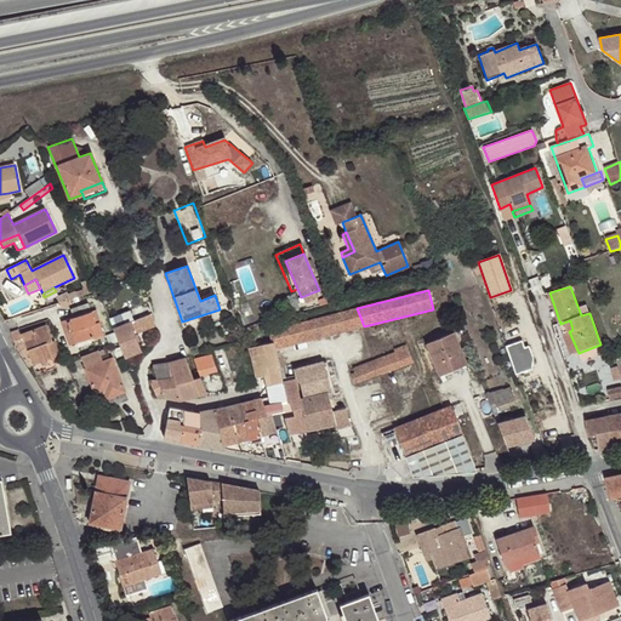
[(56,298),(58,303),(70,300),(67,292),(56,298)]
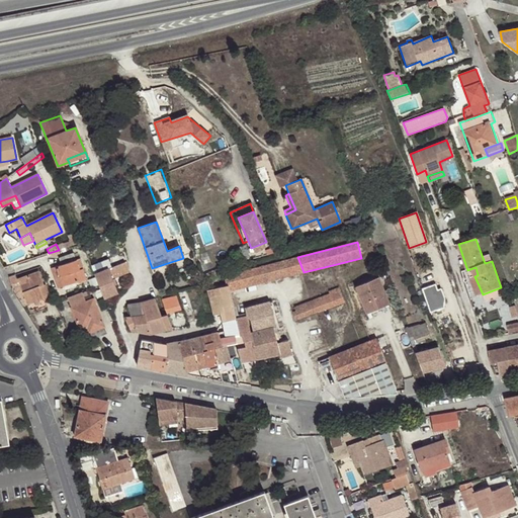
[(73,253),(58,258),(61,264),(55,267),(58,277),(61,276),(64,286),(86,279),(83,268),(79,270),(76,260),(73,253)]
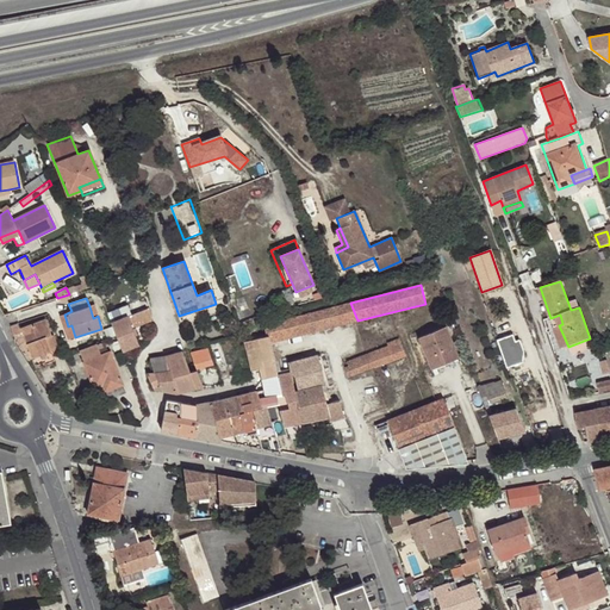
[(358,321),(350,303),(263,325),(267,337),(268,337),(269,343),(358,321)]
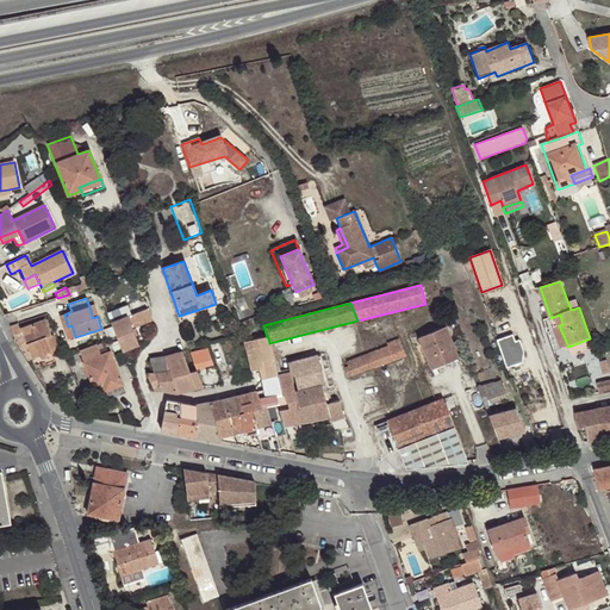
[(111,323),(116,337),(122,352),(138,344),(132,329),(151,321),(147,309),(111,323)]
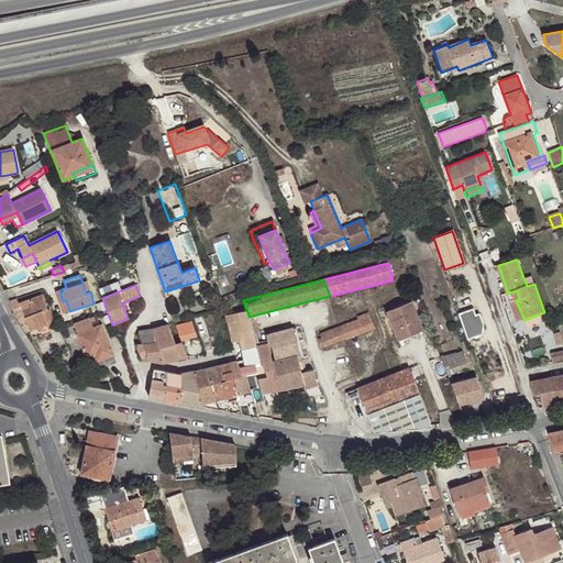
[(64,313),(69,311),(66,300),(63,301),(59,290),(56,291),(64,313)]
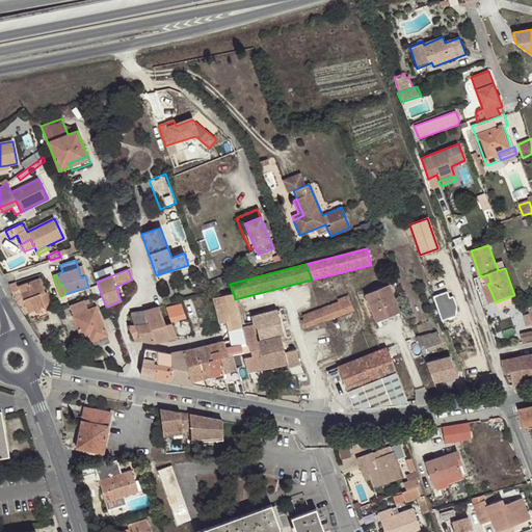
[(488,274),(480,277),(489,304),(496,302),(487,284),(490,283),(488,274)]
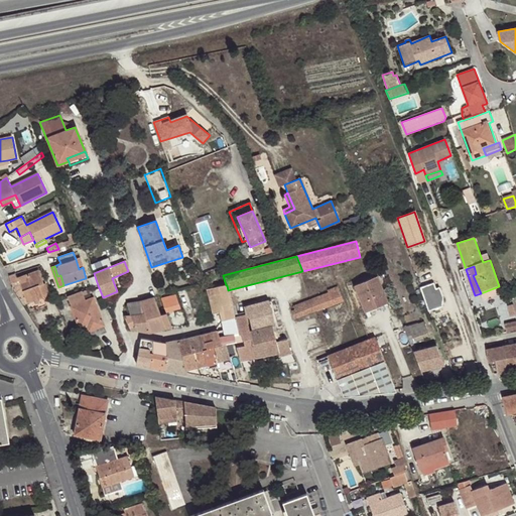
[(38,286),(43,284),(38,270),(17,278),(26,303),(42,297),(38,286)]
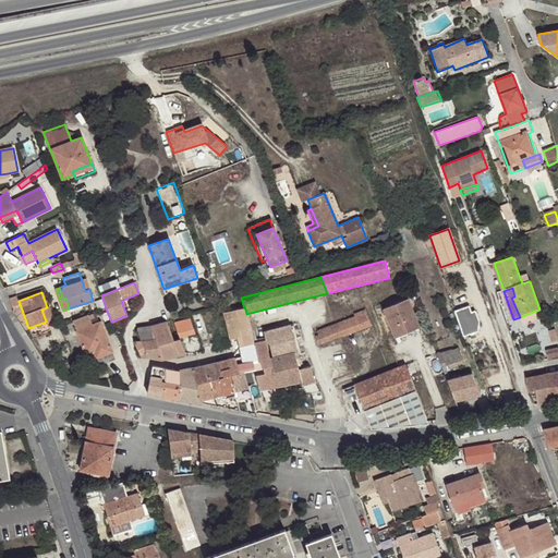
[(16,295),(10,298),(12,307),(19,305),(16,295)]
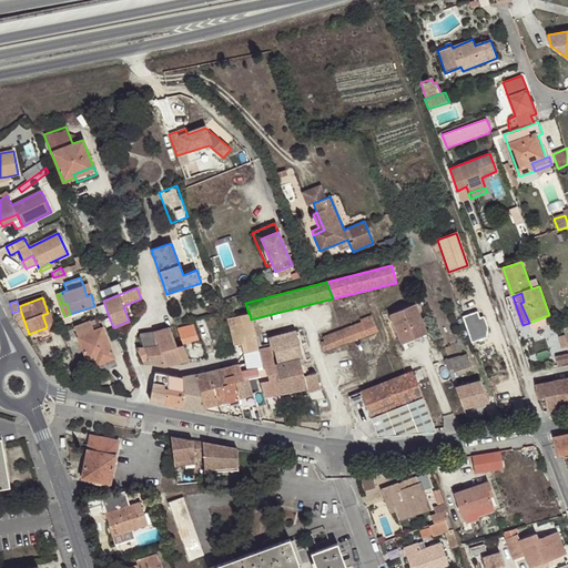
[(389,315),(402,343),(427,333),(415,304),(389,315)]
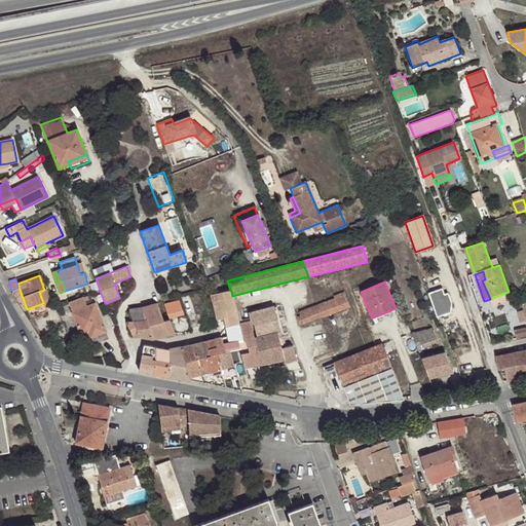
[(45,289),(44,290),(39,292),(43,303),(45,307),(52,305),(45,289)]
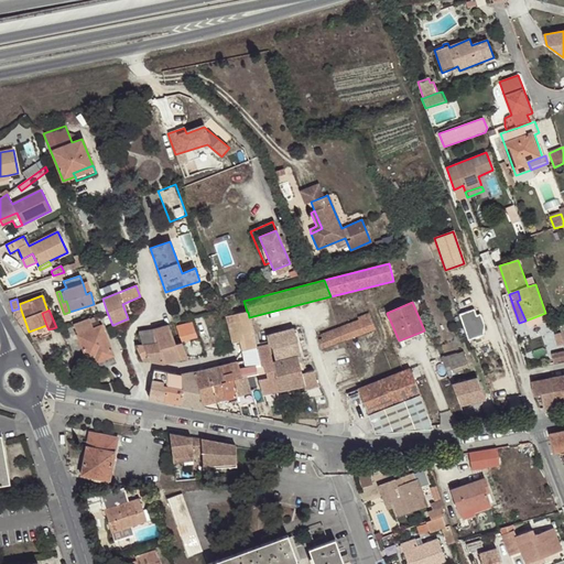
[(474,310),(458,315),(468,340),(484,335),(484,325),(479,314),(476,315),(474,310)]
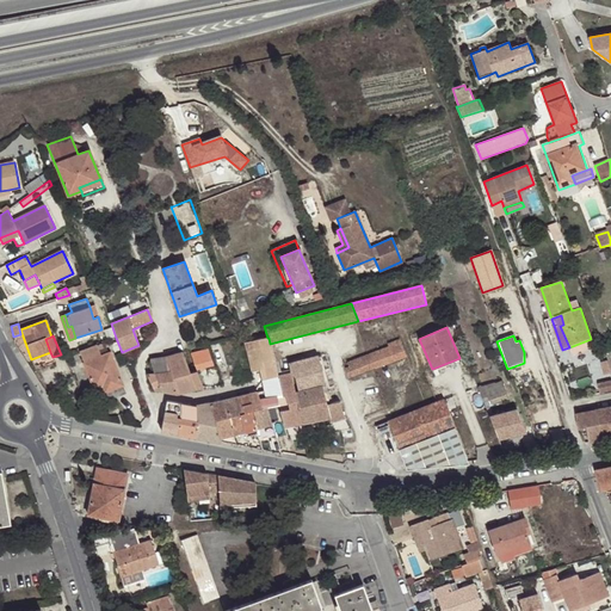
[(267,338),(244,343),(252,371),(260,370),(263,369),(265,378),(270,377),(276,396),(282,395),(277,377),(270,344),(269,338),(267,338)]
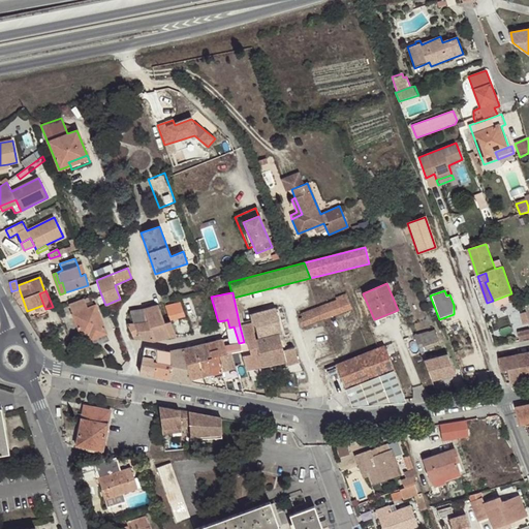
[(350,308),(345,293),(335,298),(336,301),(321,306),(325,317),(350,308)]
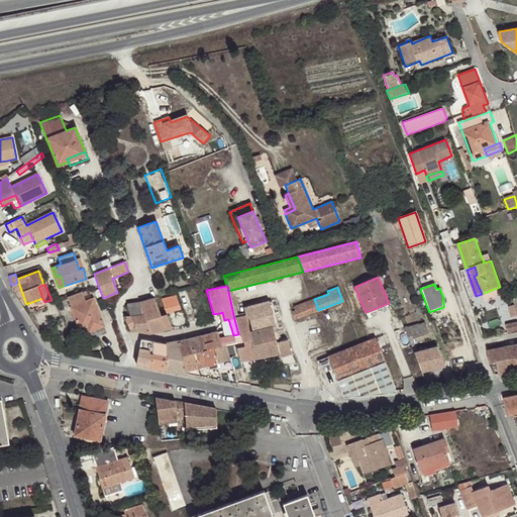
[(181,309),(175,292),(160,296),(166,313),(181,309)]
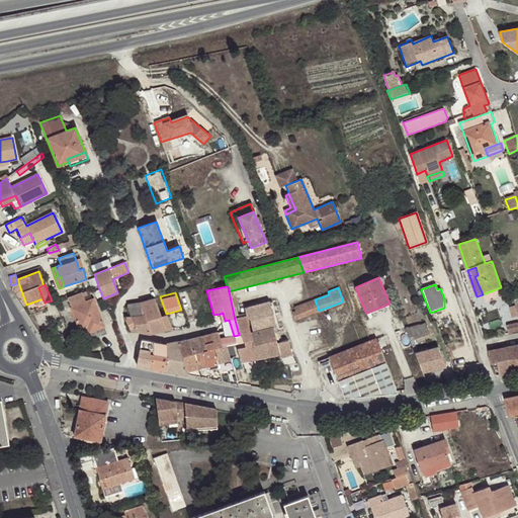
[(67,298),(78,325),(86,323),(88,327),(86,328),(87,329),(92,327),(94,331),(104,327),(93,299),(85,301),(82,293),(67,298)]
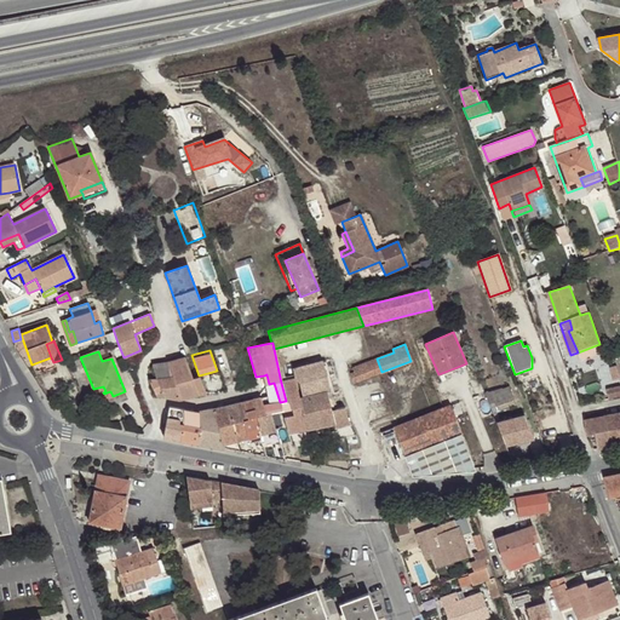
[(185,357),(167,362),(172,377),(173,382),(174,384),(193,379),(185,357)]
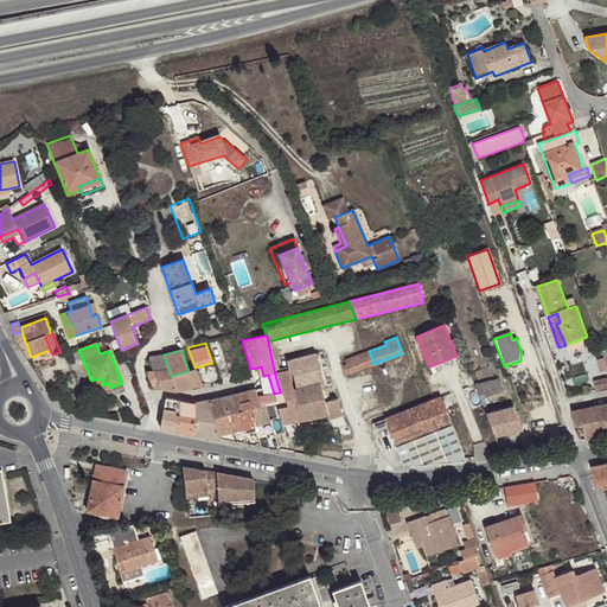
[(346,375),(374,364),(369,351),(345,360),(346,364),(343,365),(346,375)]
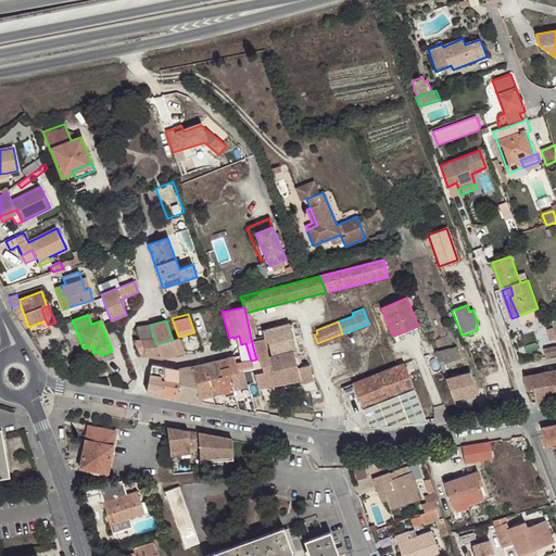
[(254,374),(258,389),(300,381),(300,384),(314,380),(308,366),(298,368),(293,352),(297,351),(289,324),(263,330),(265,340),(252,343),(256,359),(260,359),(263,373),(254,374)]
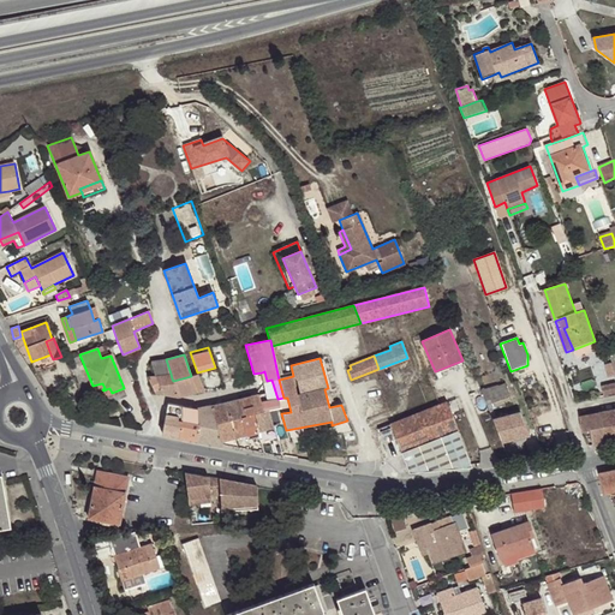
[(171,374),(166,359),(151,362),(155,375),(171,374)]
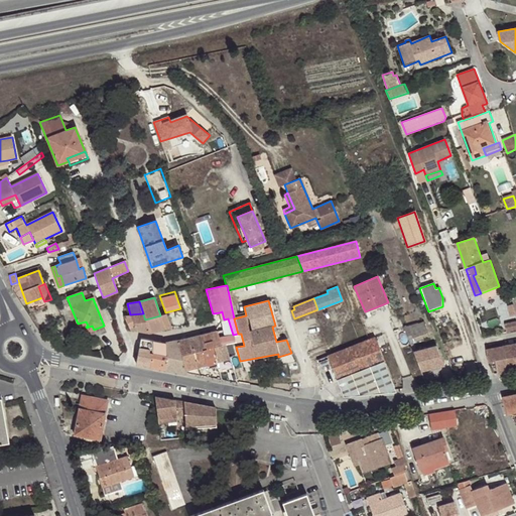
[(171,327),(166,313),(160,315),(145,319),(149,332),(171,327)]
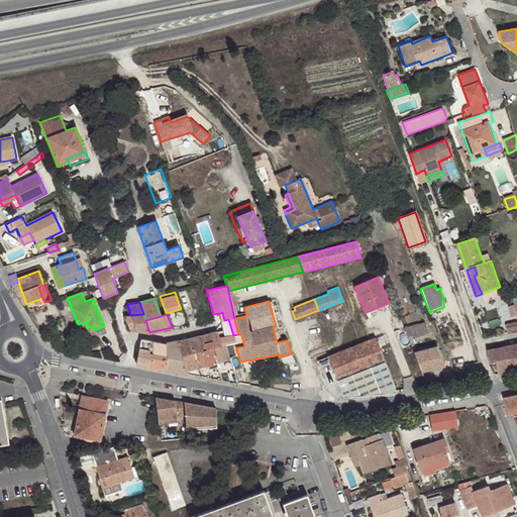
[(129,330),(149,332),(145,320),(144,318),(131,320),(130,315),(124,316),(129,330)]
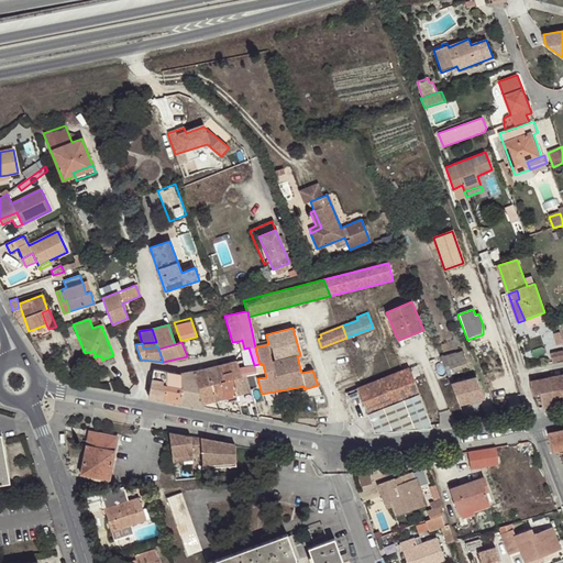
[(246,362),(238,364),(240,376),(246,375),(256,373),(254,365),(249,348),(244,349),(246,362)]
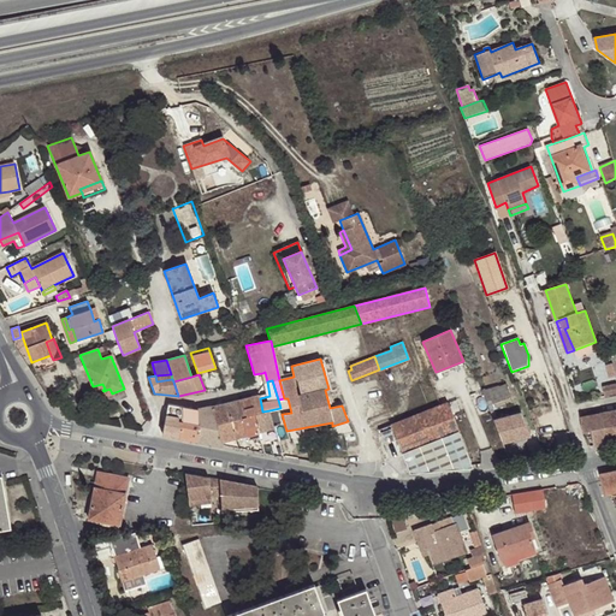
[(266,394),(259,395),(260,398),(270,396),(267,381),(264,381),(266,394)]
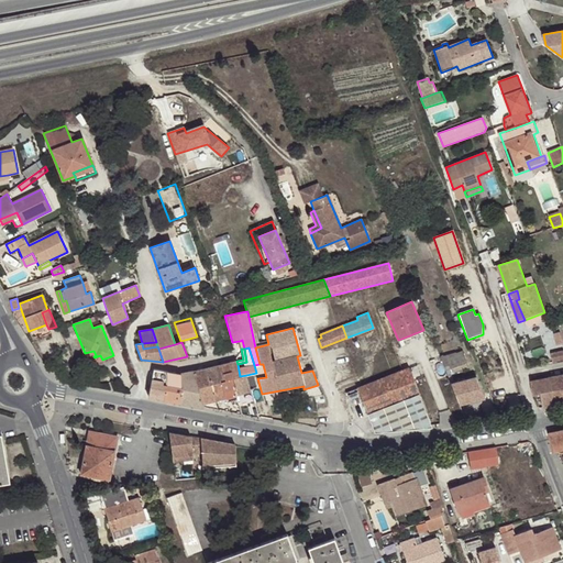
[(441,356),(446,372),(453,370),(455,373),(468,368),(462,351),(455,354),(455,353),(441,356)]
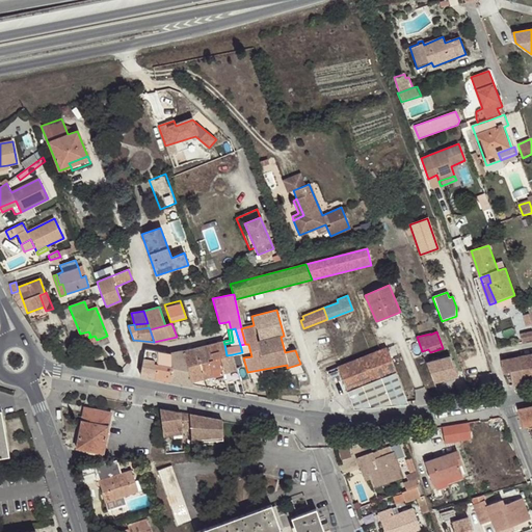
[(523,343),(531,341),(531,331),(521,335),(523,343)]
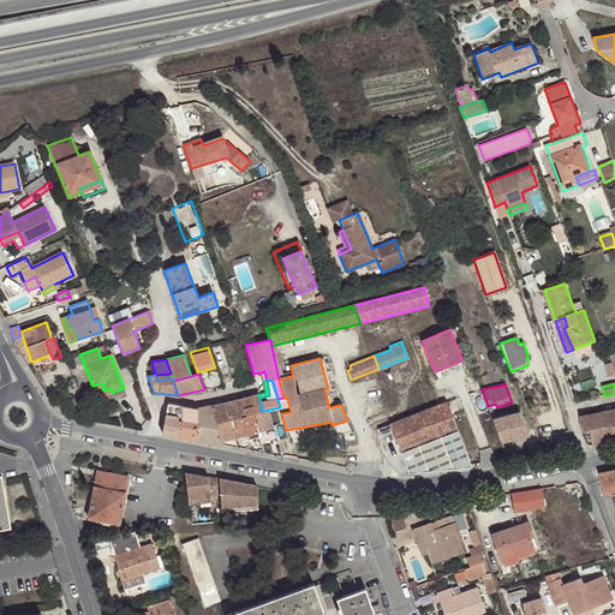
[(260,398),(258,394),(249,396),(258,431),(274,427),(269,410),(262,411),(260,398)]
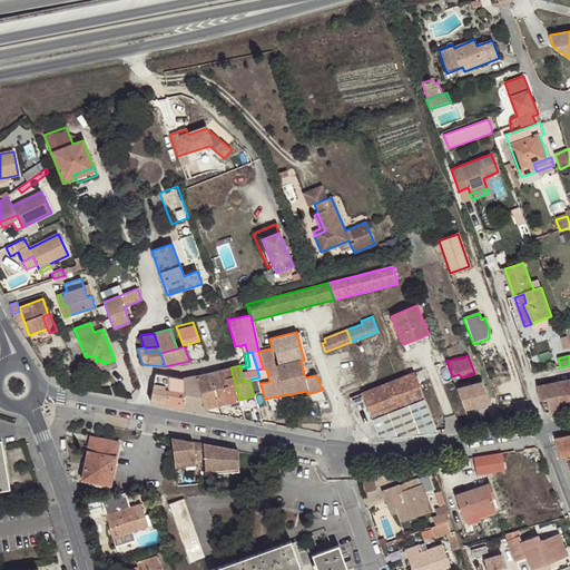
[(231,367),(223,370),(226,385),(229,408),(241,404),(239,400),(231,367)]
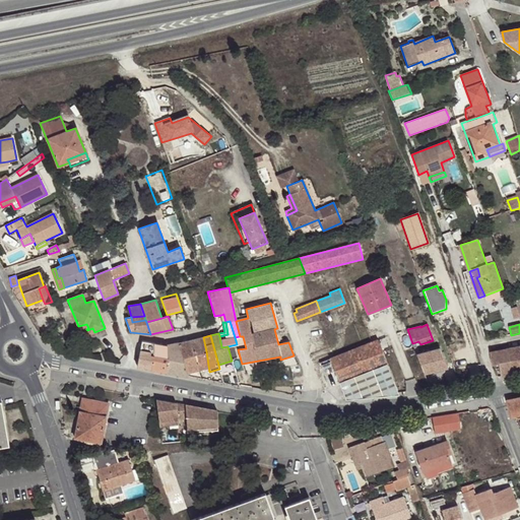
[(206,351),(203,337),(178,343),(187,372),(198,369),(195,353),(206,351)]
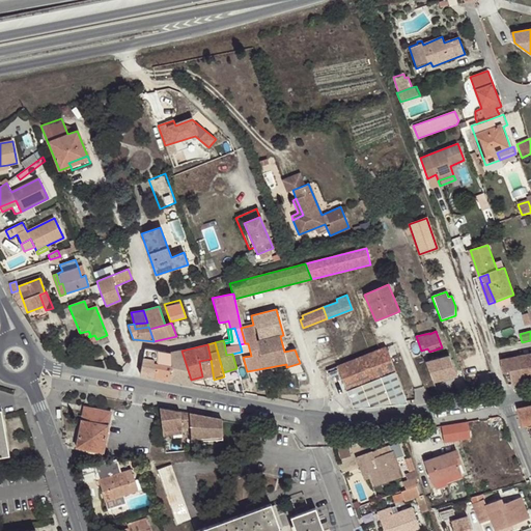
[(145,347),(140,374),(155,378),(157,351),(145,347)]
